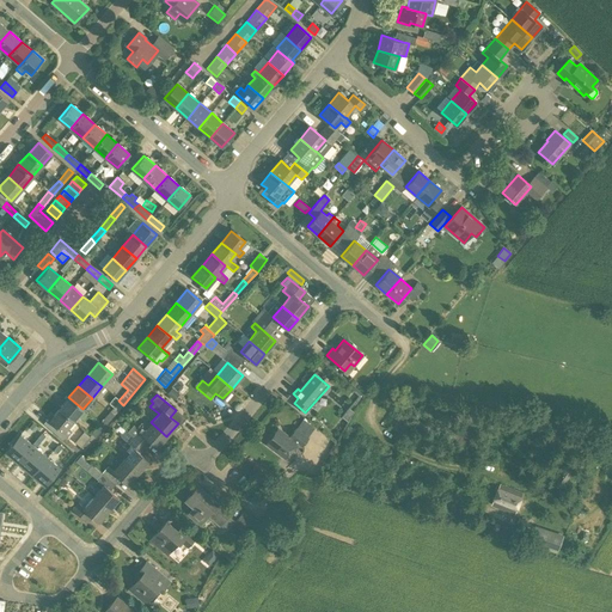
[(73,421),(83,409),(68,397),(59,409),(73,421)]
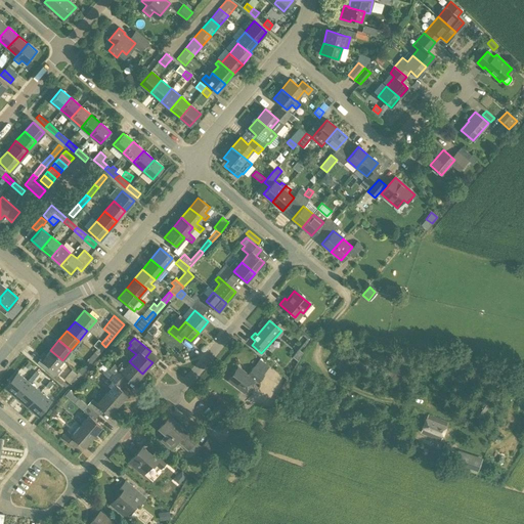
[(97,356),(105,347),(101,343),(93,353),(97,356)]
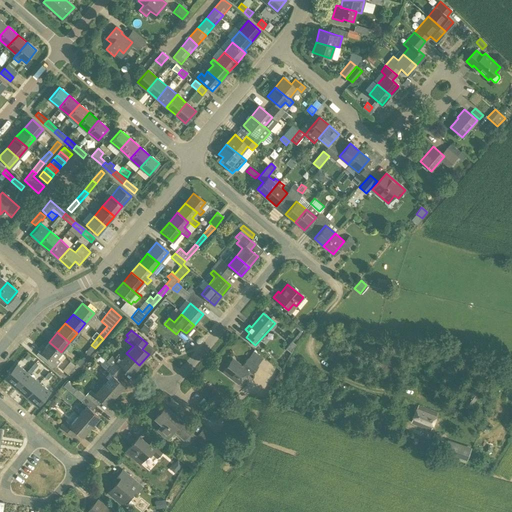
[(290,353),(295,344),(292,341),(286,349),(290,353)]
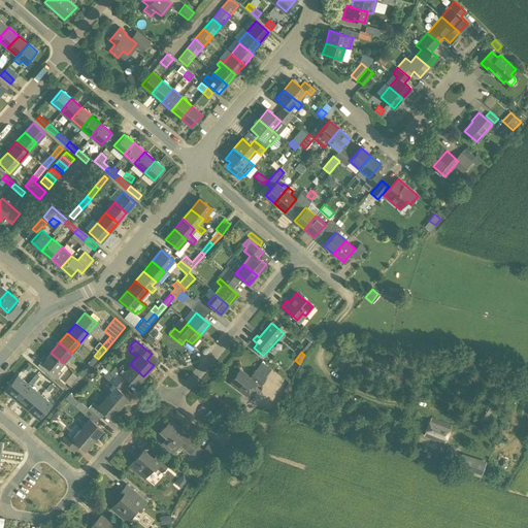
[(58,368),(63,363),(51,353),(42,363),(54,372),(51,376),(55,381),(62,372),(58,368)]
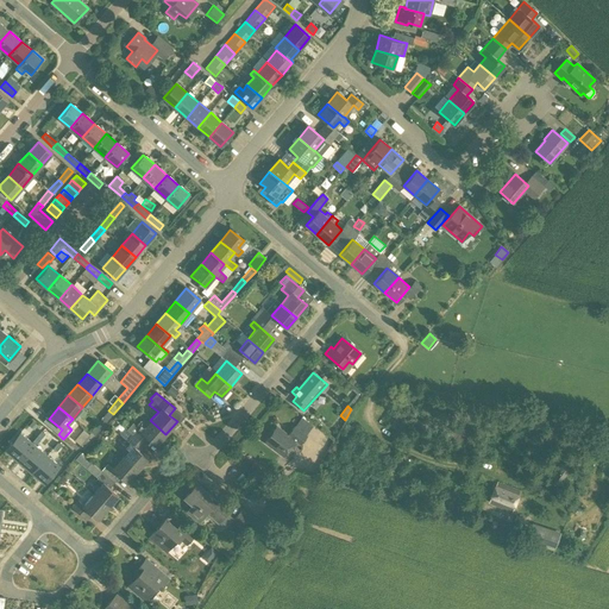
[(104,426),(113,414),(108,410),(99,422),(104,426)]
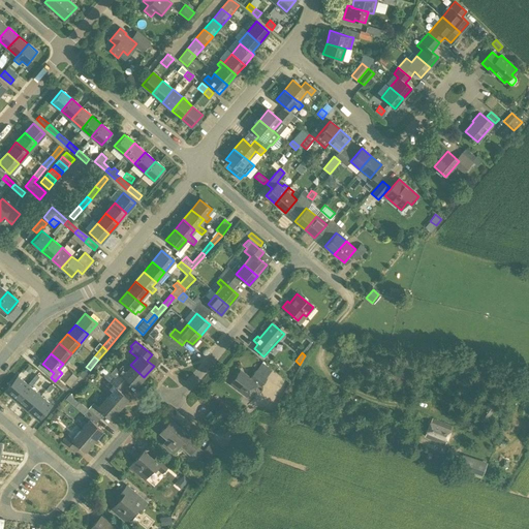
[(135,386),(144,377),(130,365),(122,374),(135,386)]
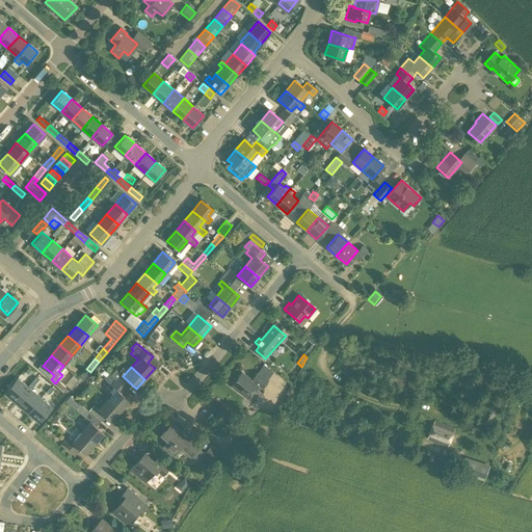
[(82,382),(90,372),(86,369),(78,378),(82,382)]
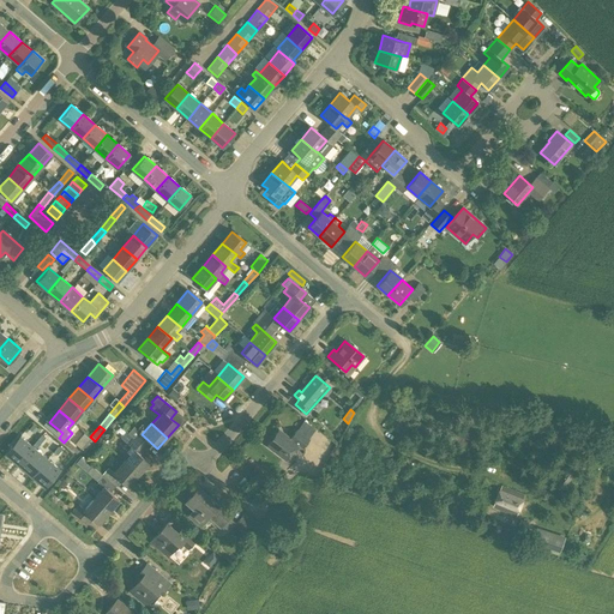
[(286,459),(298,444),(278,429),(266,446),(286,459)]
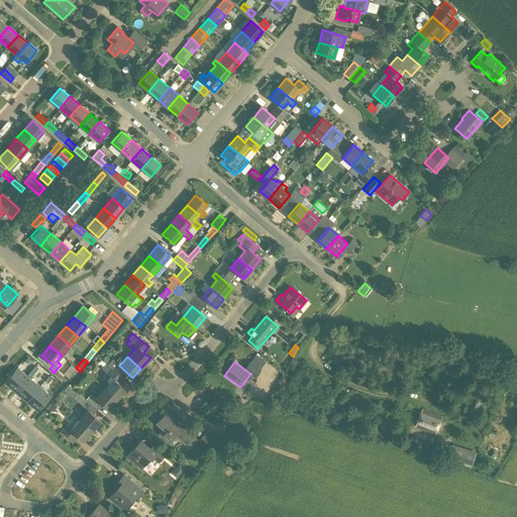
[(17,367),(4,383),(15,392),(28,377),(26,375),(17,367)]
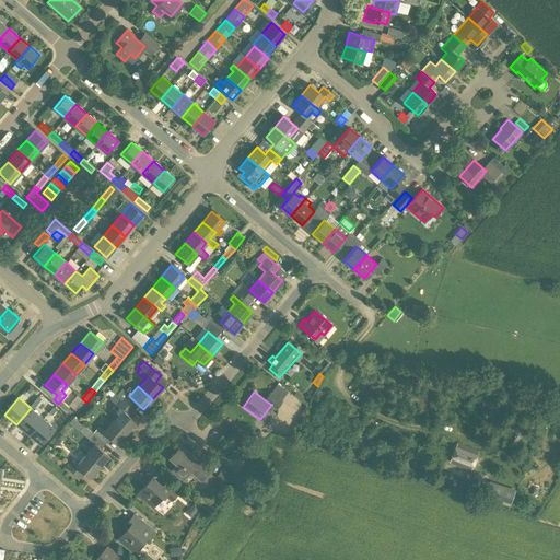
[(78,412),(86,403),(82,398),(73,409),(78,412)]
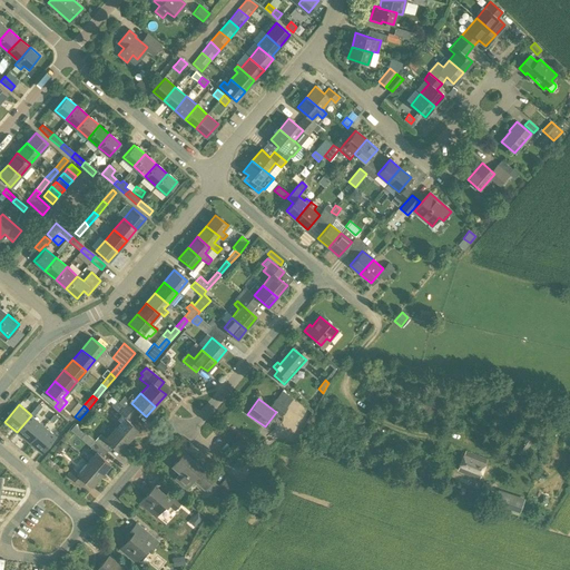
[(31,415),(17,432),(29,442),(43,425),(32,416),(31,415)]
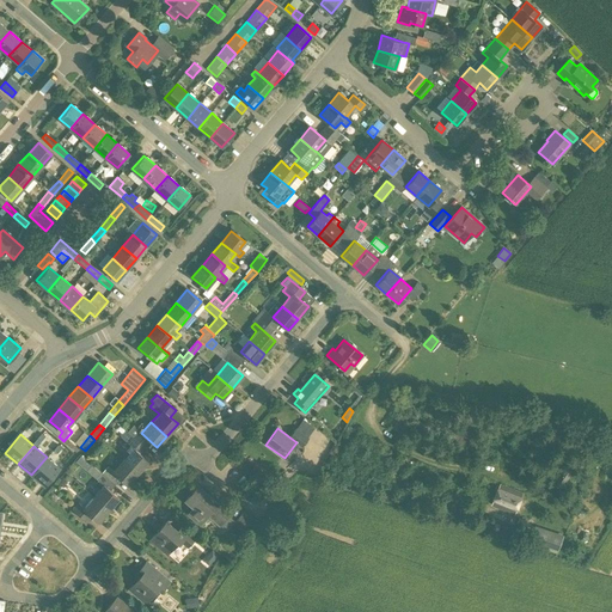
[(122,460),(138,473),(148,461),(133,447),(122,460)]
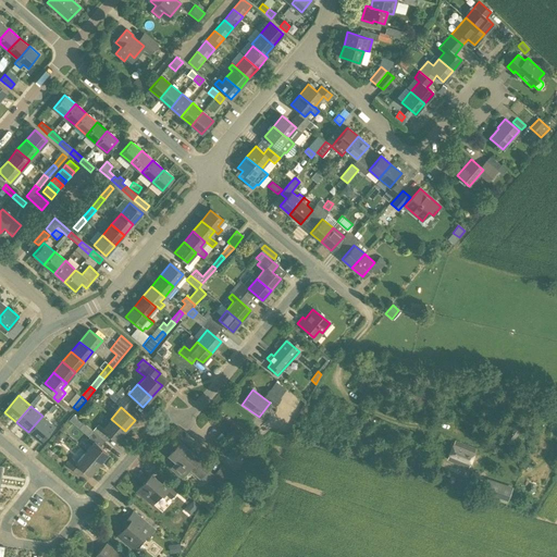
[(74,415),(69,420),(78,428),(83,422),(77,418),(74,415)]
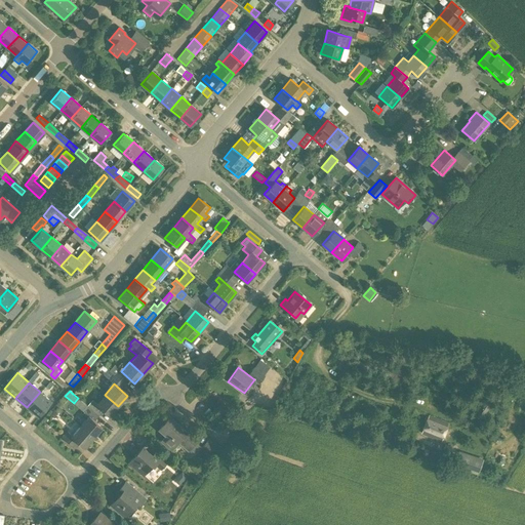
[(40,392),(27,407),(38,417),(51,402),(40,392)]
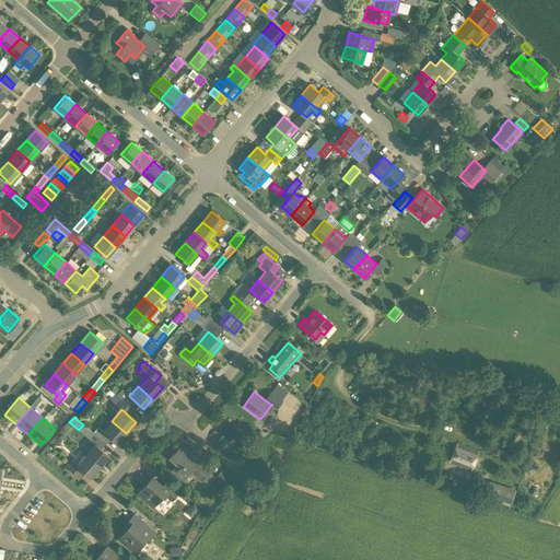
[(117,443),(126,433),(112,421),(103,431),(117,443)]
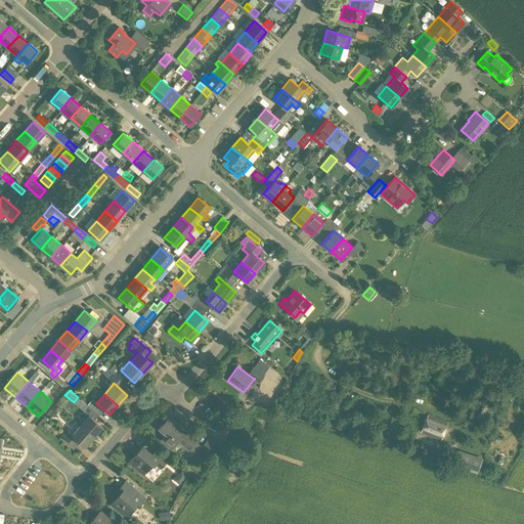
[(480,418),(490,403),(484,399),(474,413),(480,418)]
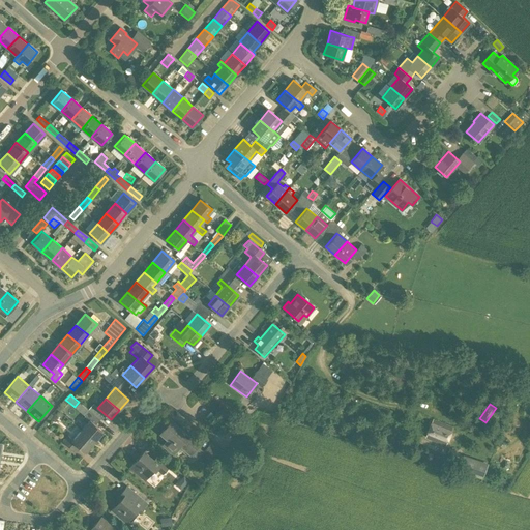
[(93,443),(102,432),(89,419),(85,415),(82,419),(86,423),(80,431),(93,443)]
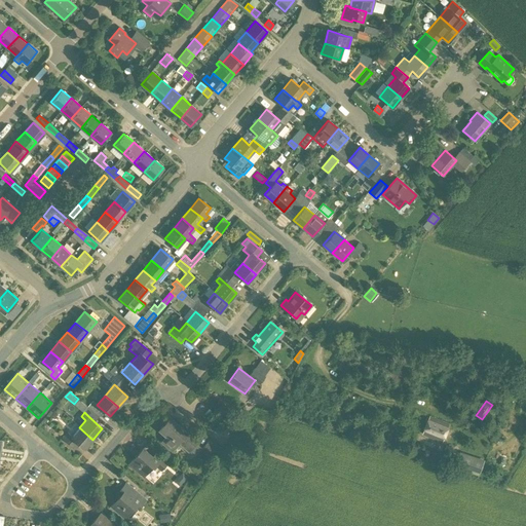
[(443,442),(450,424),(429,416),(422,434),(443,442)]
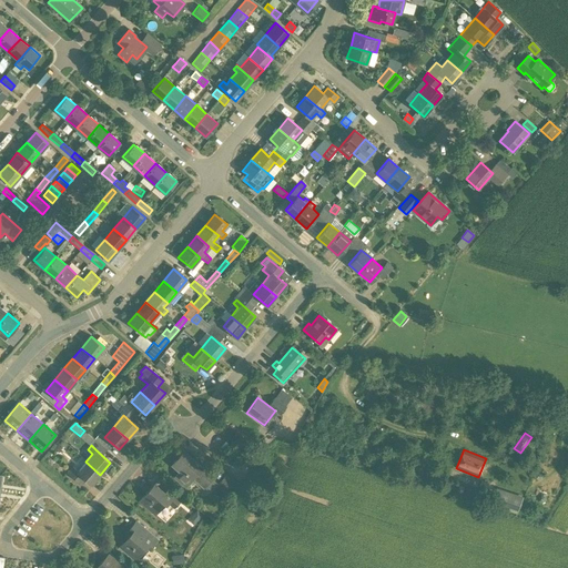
[(212,478),(201,467),(201,466),(183,450),(172,464),(180,472),(174,477),(184,486),(192,477),(203,488),(204,487),(212,478)]
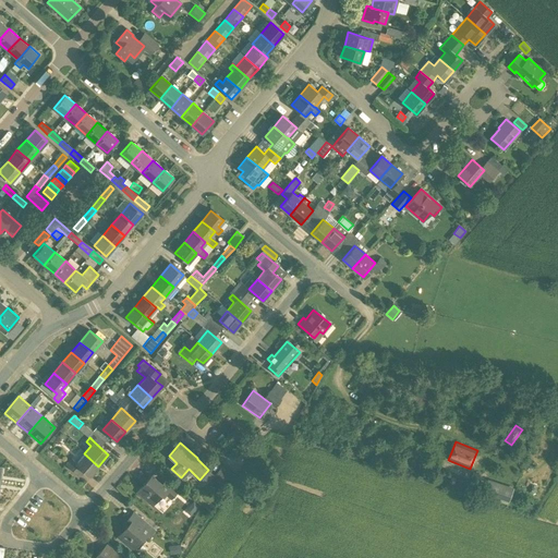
[(89,475),(98,466),(84,453),(75,463),(71,459),(65,465),(79,475),(83,470),(89,475)]
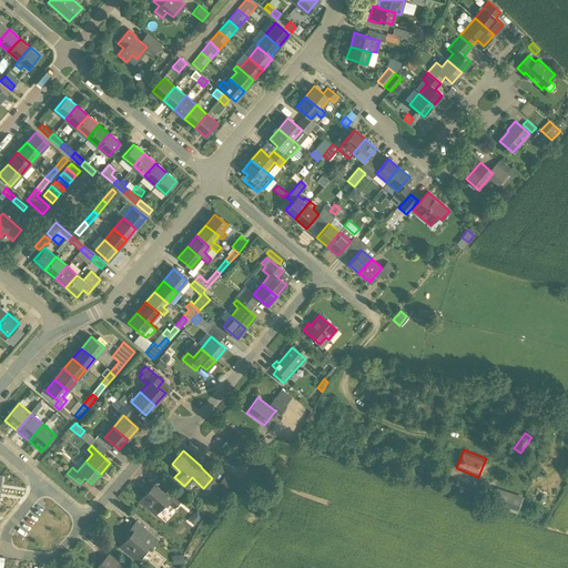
[(435,473),(429,468),(423,476),(428,480),(435,473)]
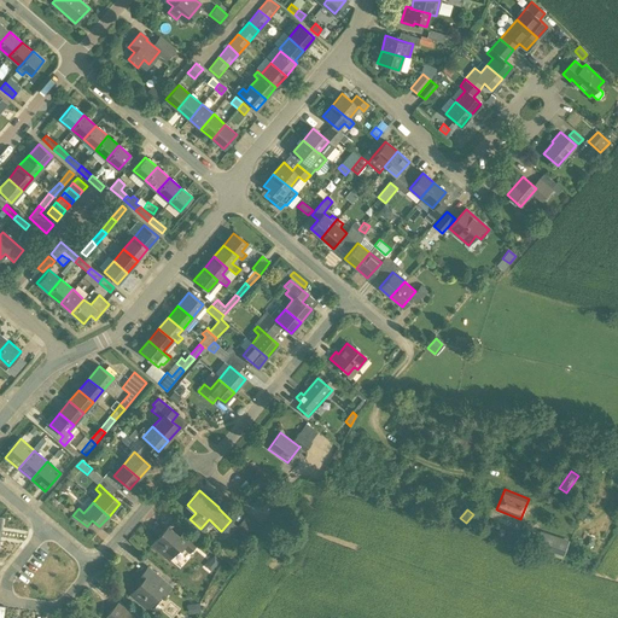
[(249,537),(258,528),(246,517),(237,526),(228,535),(232,538),(239,530),(249,537)]
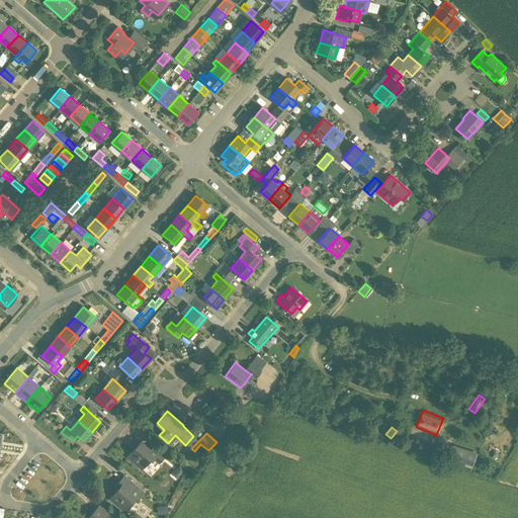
[(150,450),(141,441),(127,456),(141,468),(152,456),(158,462),(165,454),(155,444),(150,450)]
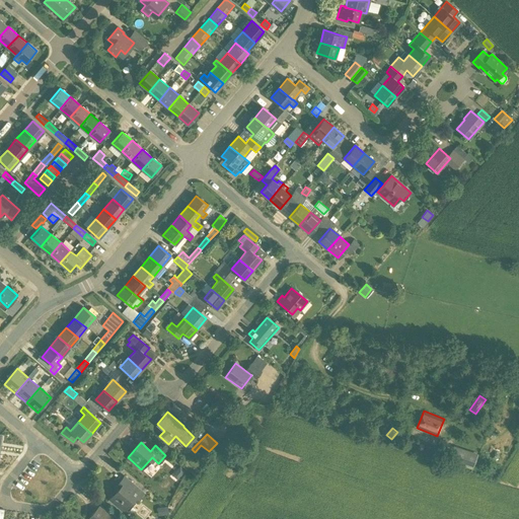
[(475,466),(477,459),(476,459),(478,454),(454,446),(449,458),(465,464),(464,466),(472,469),(473,466),(473,467),(474,465),(475,466)]
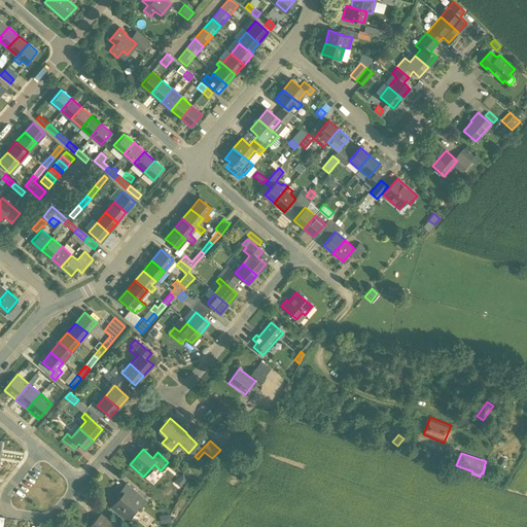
[(502,458),(498,461),(499,465),(503,467),(507,464),(506,460),(502,458)]
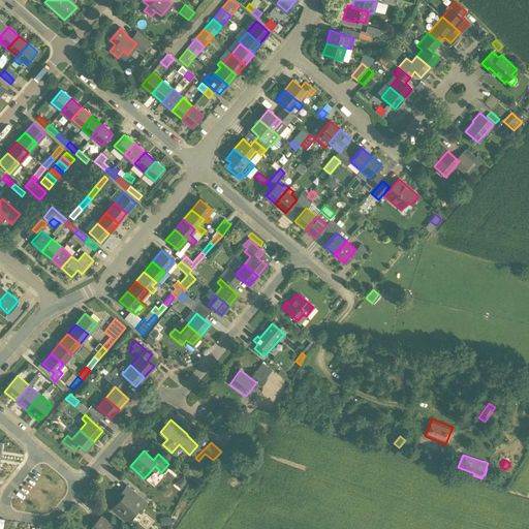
[(127,524),(130,521),(138,511),(146,502),(126,485),(117,496),(120,499),(112,509),(127,524)]
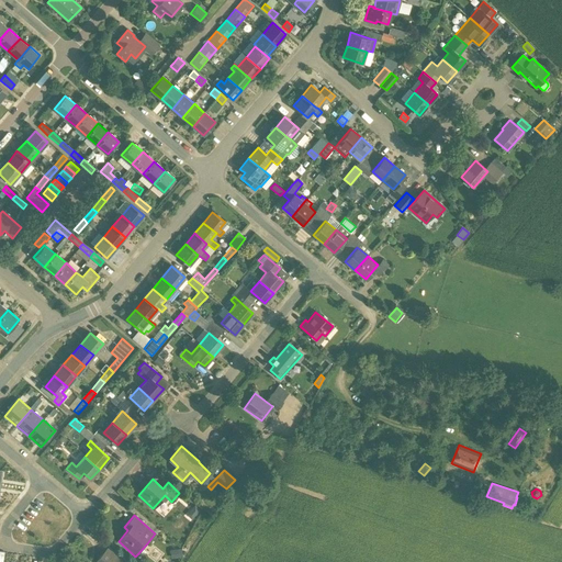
[(119,561),(122,559),(108,547),(94,561),(119,561)]
